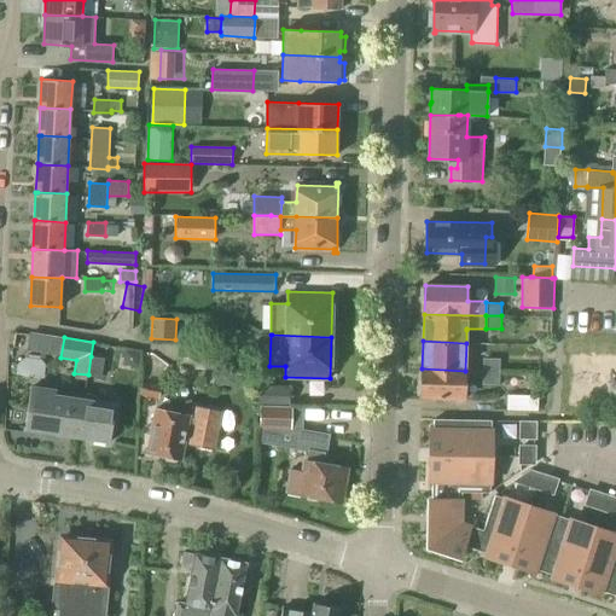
[(233,368),(234,347),(179,346),(178,367),(233,368)]
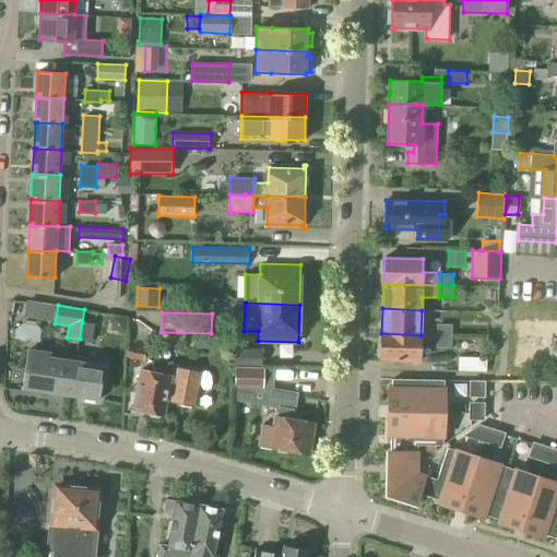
[(82,322),(80,339),(92,341),(94,323),(82,322)]
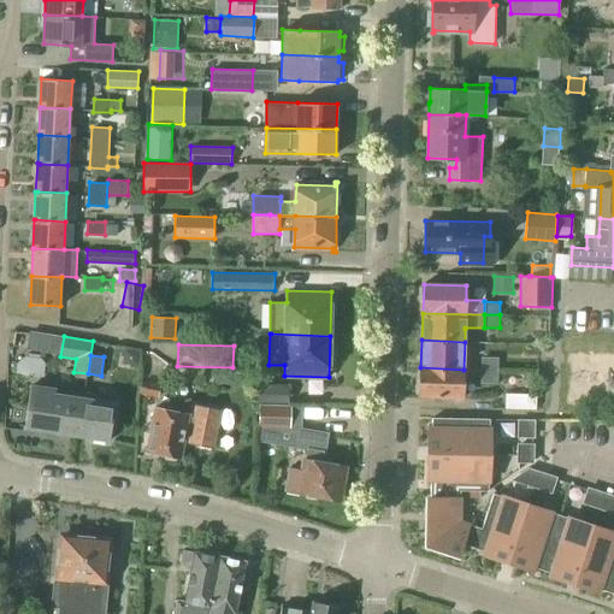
[(482,370),(499,371),(499,356),(483,356),(482,370)]
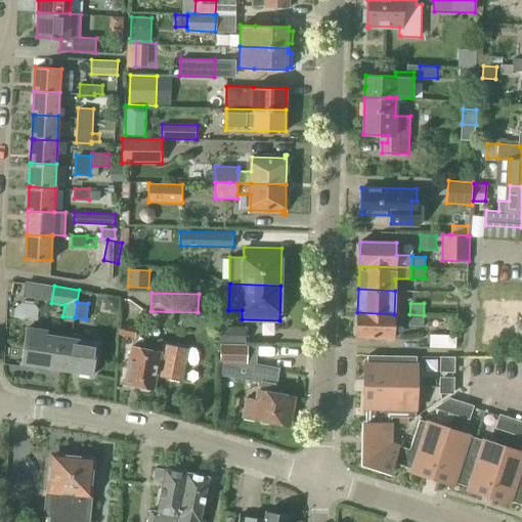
[(29,304),(25,316),(44,322),(48,310),(29,304)]
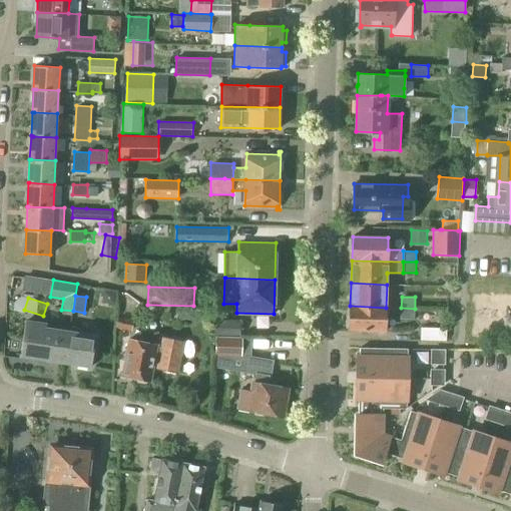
[(386,331),(386,308),(350,306),(350,330),(386,331)]
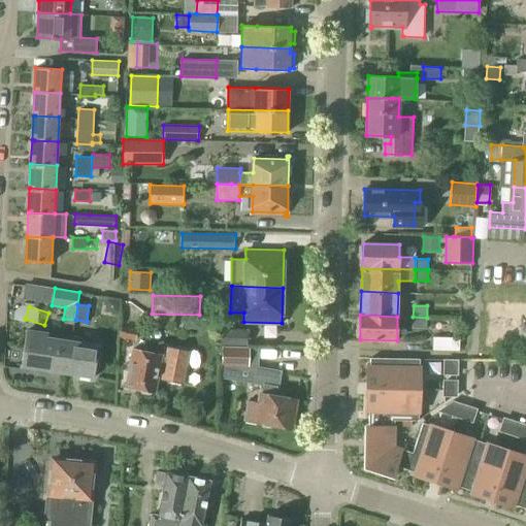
[(426,328),(427,318),(413,317),(413,327),(426,328)]
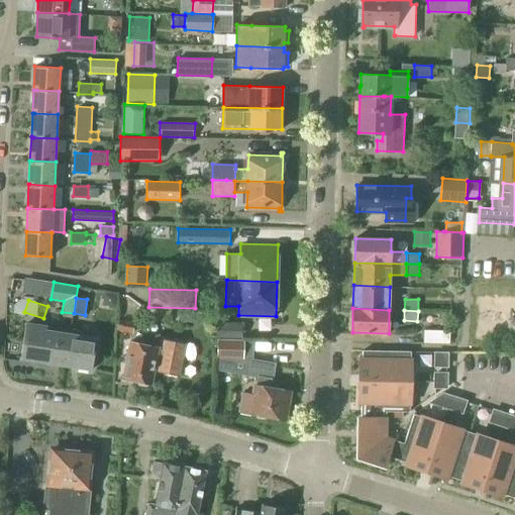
[(134,322),(136,315),(121,313),(120,319),(119,319),(117,330),(133,333),(135,322),(134,322)]
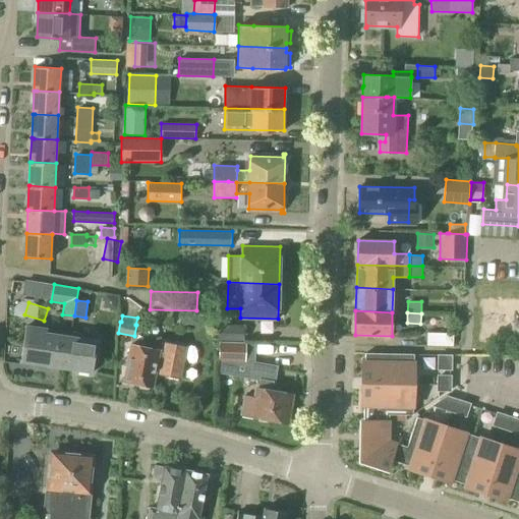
[(244,340),(244,325),(218,325),(218,339),(244,340)]
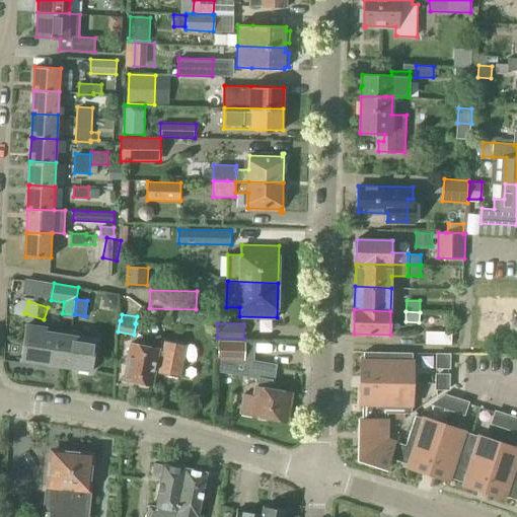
[(66,366),(71,336),(47,331),(48,327),(27,324),(22,360),(66,366)]
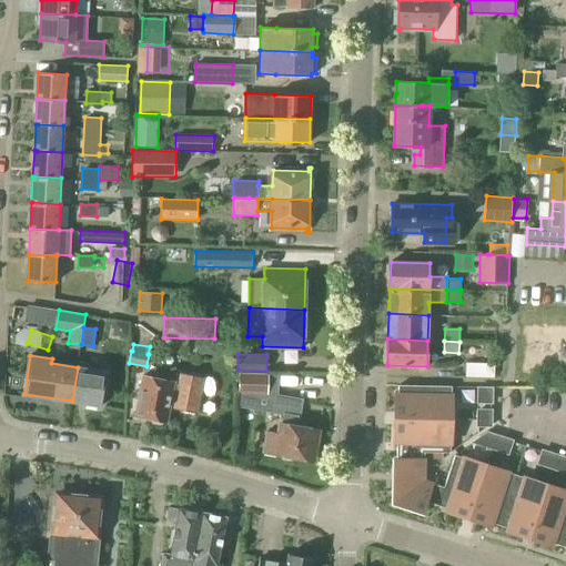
[(494,377),(495,364),(466,363),(466,376),(494,377)]
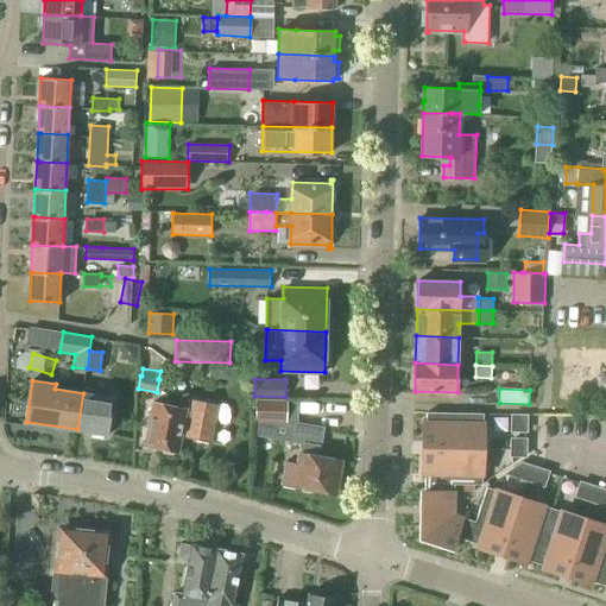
[(83,393),(77,429),(108,434),(114,398),(83,393)]
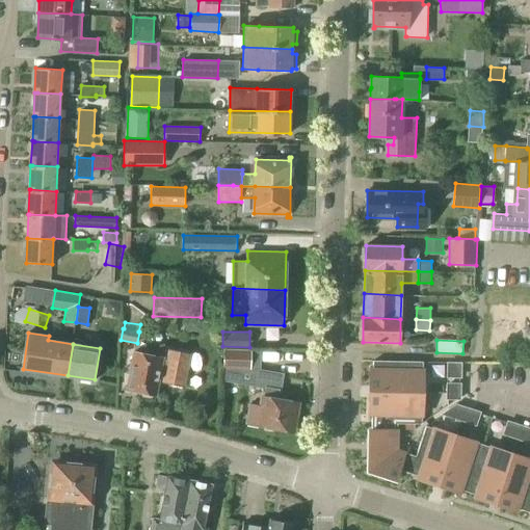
[(252,369),(252,349),(224,348),(223,368),(252,369)]
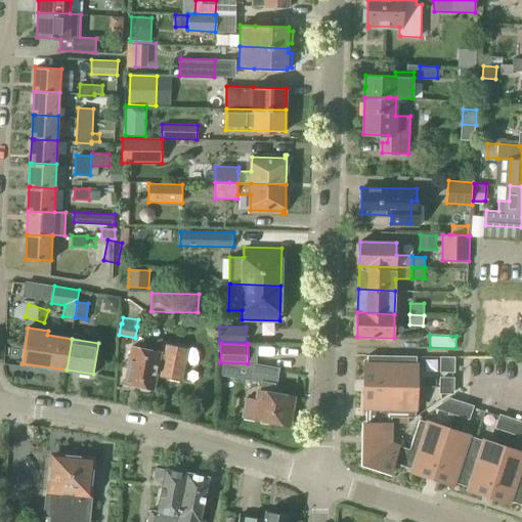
[(173,354),(162,352),(132,346),(125,384),(139,386),(140,387),(142,390),(148,391),(150,388),(155,389),(158,371),(158,370),(170,372),(173,354)]
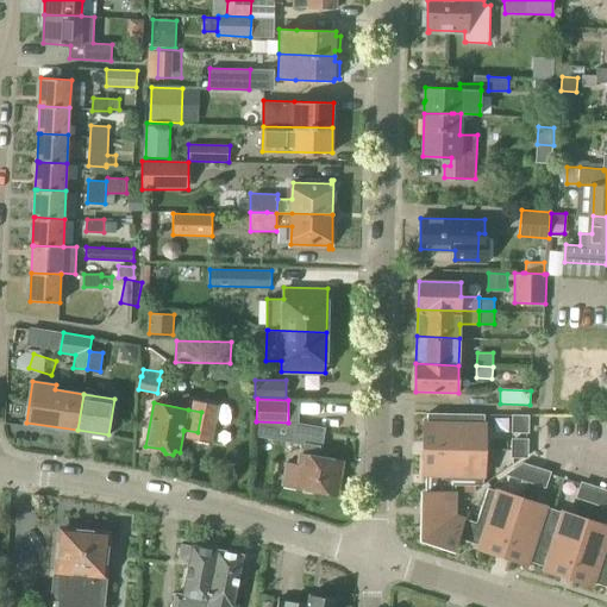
[(485,414),(427,413),(427,423),(425,423),(424,449),(485,449),(485,414)]
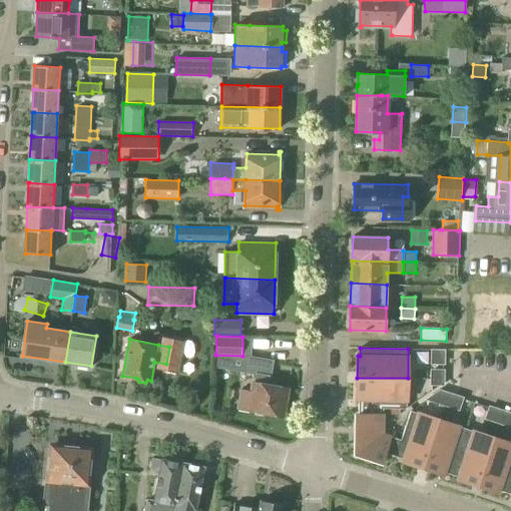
[(445,364),(445,349),(431,349),(431,364),(445,364)]
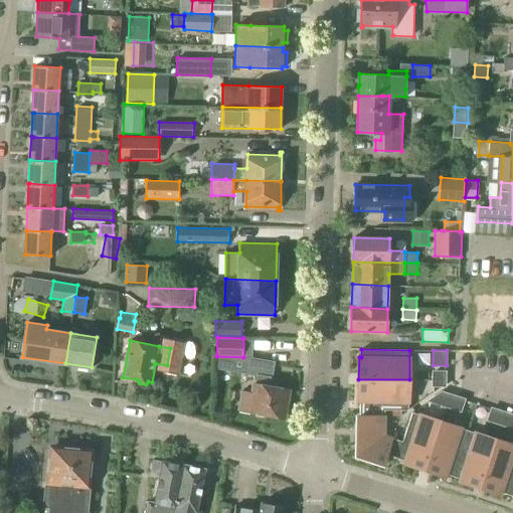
[(241,389),(238,410),(257,413),(259,416),(265,417),(268,415),(286,418),(291,388),(270,384),(271,377),(272,377),(275,361),(248,357),(245,373),(257,375),(255,382),(252,381),(250,391),(241,389)]
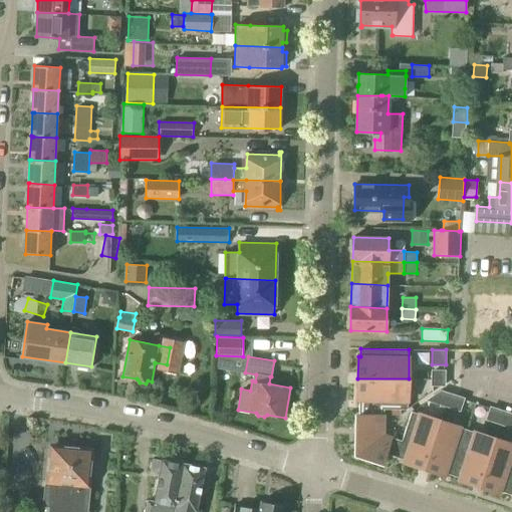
[(431,387),(446,387),(446,369),(431,369),(431,387)]
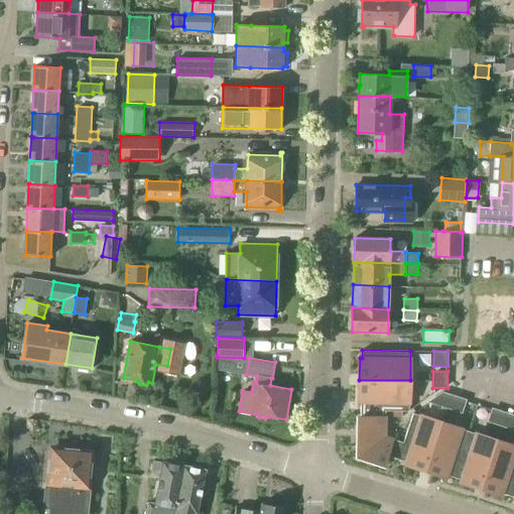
[(410,380),(359,380),(359,401),(361,401),(361,409),(386,409),(386,411),(409,411),(410,380)]
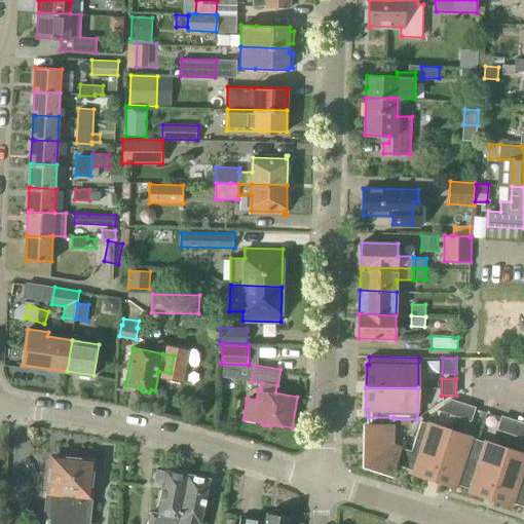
[(462,402),(451,399),(436,409),(457,416),(462,402)]
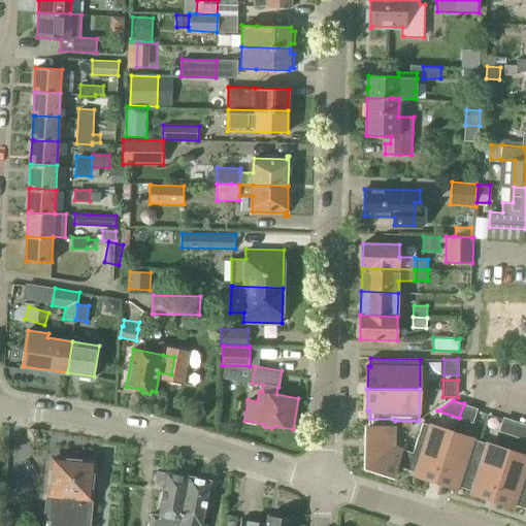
[(464,403),(459,418),(473,422),(478,408),(464,403)]
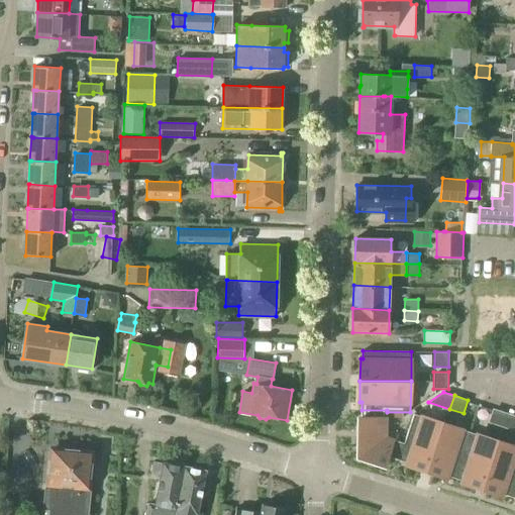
[(507,412),(493,408),(489,422),(503,426),(507,412)]
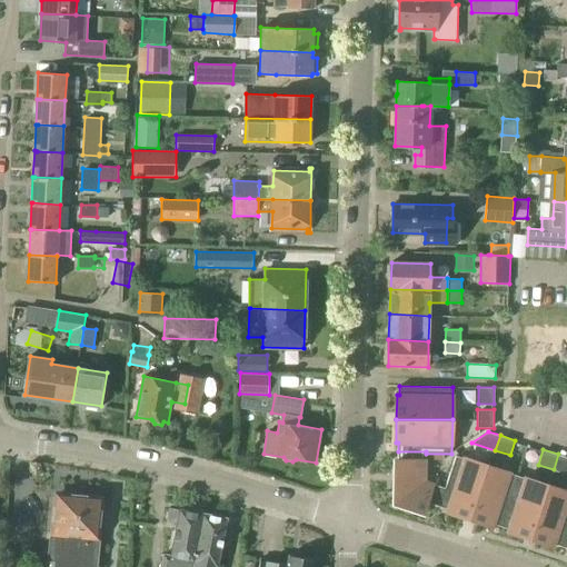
[(427,501),(439,506),(446,489),(425,483),(426,454),(426,451),(398,451),(398,460),(396,460),(395,503),(424,511),(427,501)]
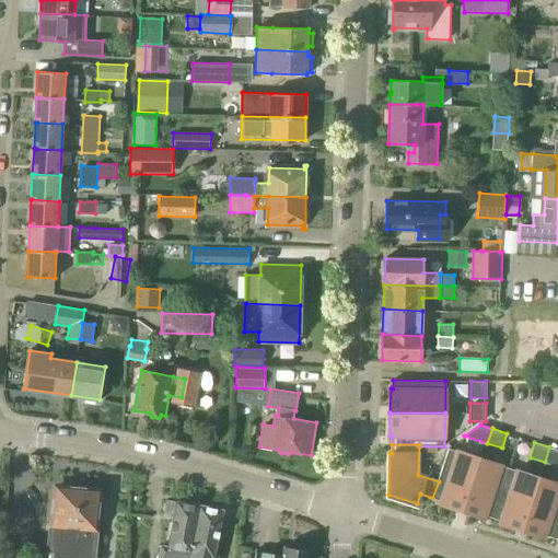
[(557,449),(549,446),(545,462),(557,466),(557,449)]
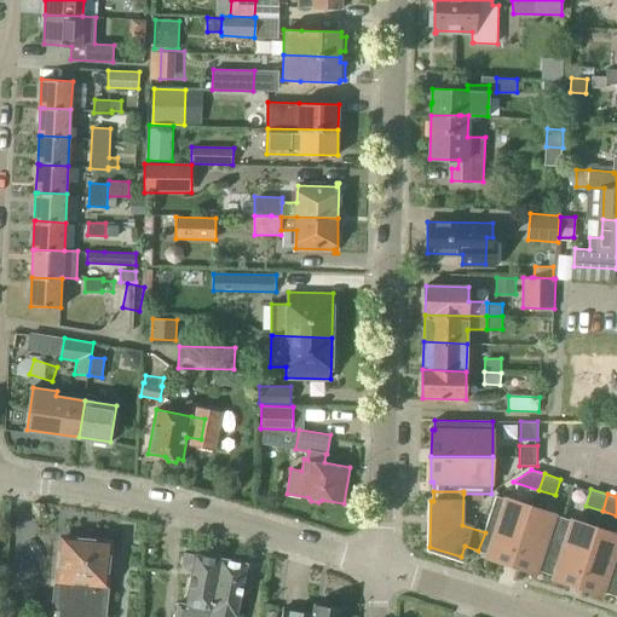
[(530,507),(496,497),(485,532),(478,551),(488,553),(486,557),(512,565),(530,507)]
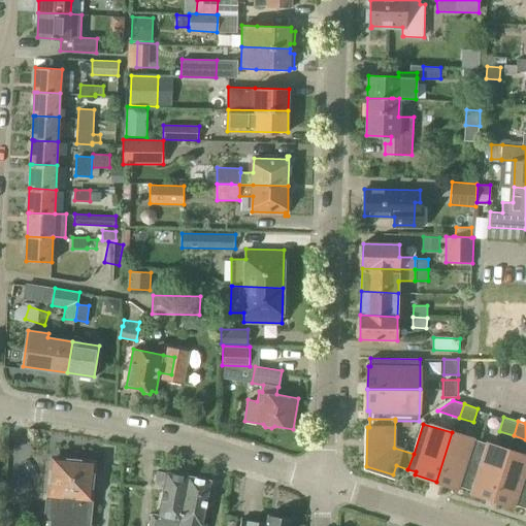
[(480,441),(452,432),(436,482),(457,488),(458,486),(465,488),(480,441)]
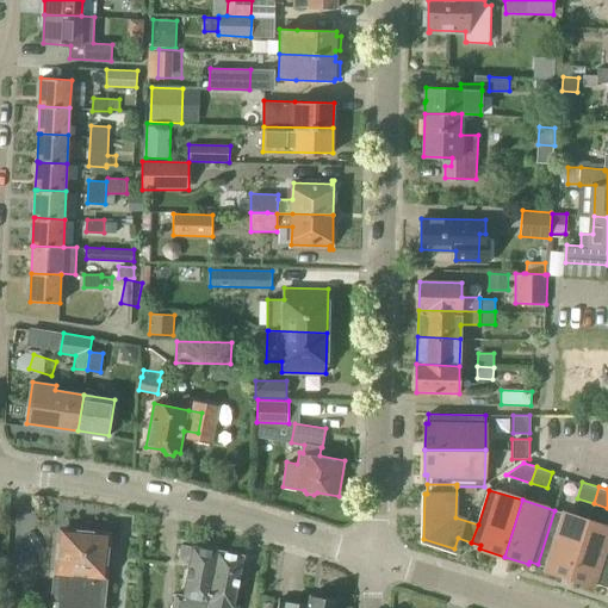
[(588,521),(554,510),(538,564),(546,566),(545,570),(569,577),(588,521)]
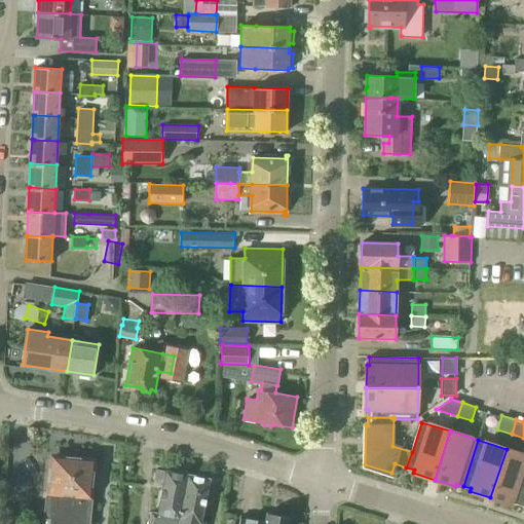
[(523,454),(507,449),(490,497),(512,504),(513,502),(520,504),(523,492),(523,454)]
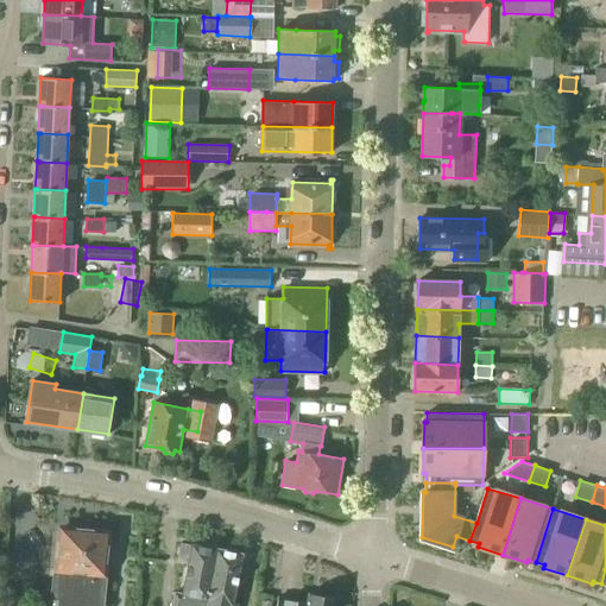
[(103,574),(108,532),(62,528),(58,568),(54,568),(51,589),(46,589),(44,605),(103,605),(106,578),(103,578),(103,574)]
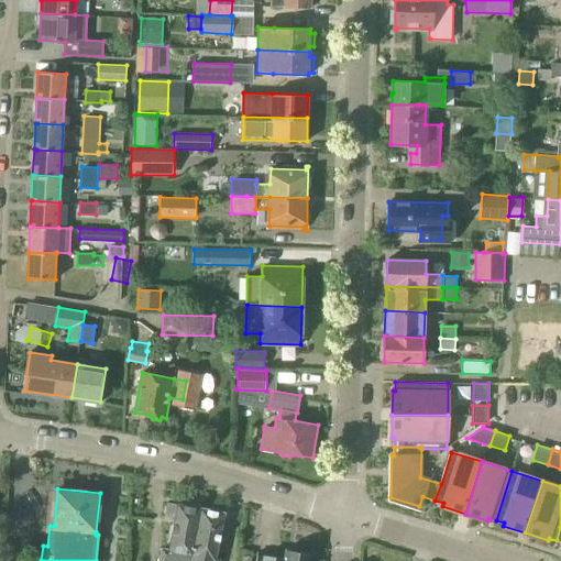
[(169,548),(161,547),(161,548),(157,560),(190,560),(201,508),(178,503),(167,501),(164,518),(175,521),(169,548)]
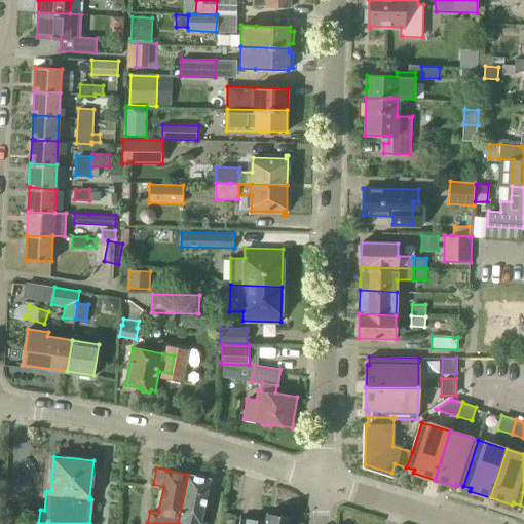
[(188,475),(178,523),(204,523),(206,522),(201,522),(210,479),(188,475)]
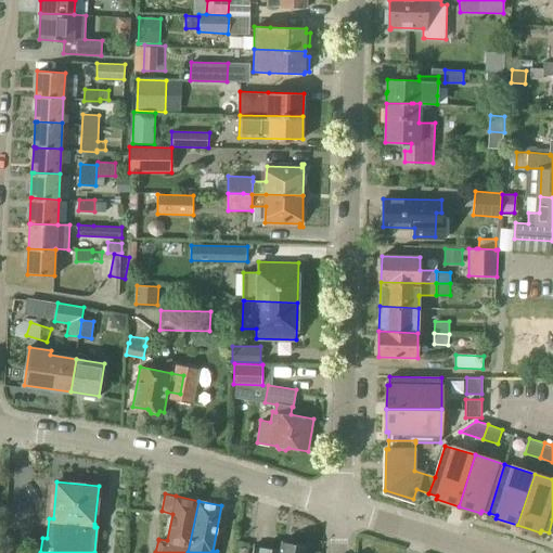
[(306,552),(307,545),(282,541),(281,549),(255,544),(253,552),(306,552)]
